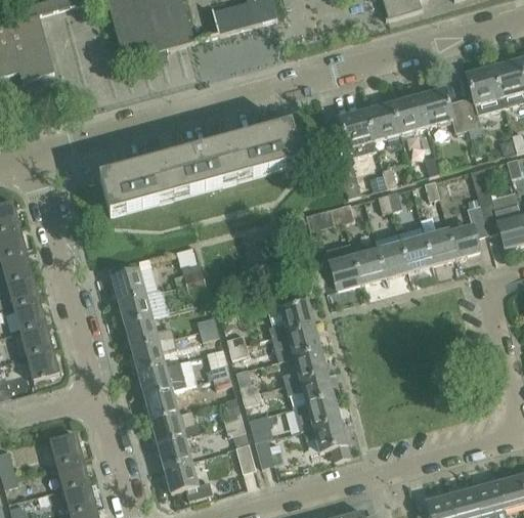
[(124,61),(153,54),(154,59),(168,55),(167,50),(195,43),(183,0),(247,0),(248,3),(212,12),(219,36),(278,20),(272,0),(384,0),(389,18),(386,19),(386,20),(423,9),(421,9),(418,0),(453,0),(454,0),(48,0),(0,13),(0,77),(19,72),(23,81),(24,81),(54,73),(52,63),(52,62),(39,15),(95,0),(107,0),(124,61)]
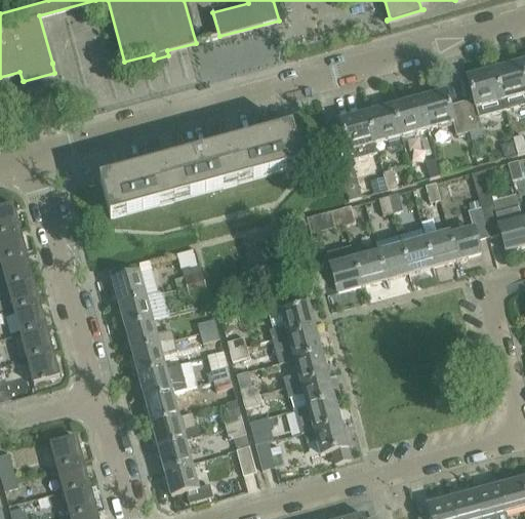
[(524,79),(520,61),(493,68),(502,98),(505,108),(524,103),(524,79)]
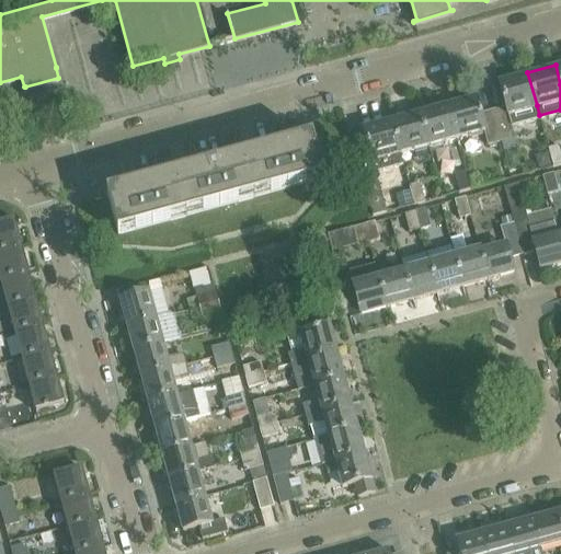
[(527,72),(499,80),(505,104),(493,107),(501,138),(515,135),(512,123),(539,115),(537,105),(527,72)]
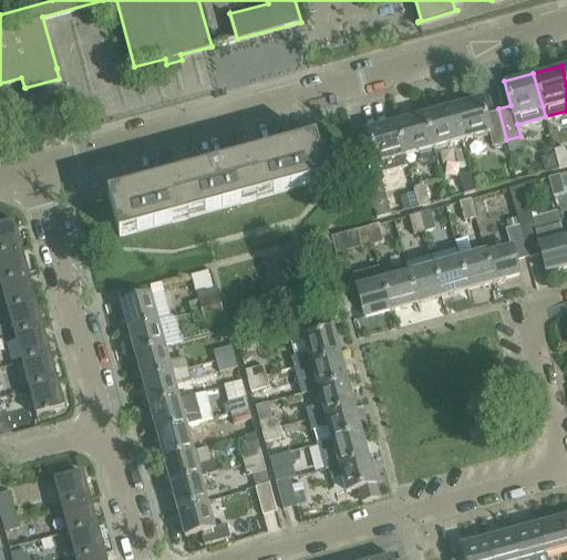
[(481,96),(452,104),(461,137),(490,130),(493,143),(506,140),(498,109),(485,112),(481,96)]
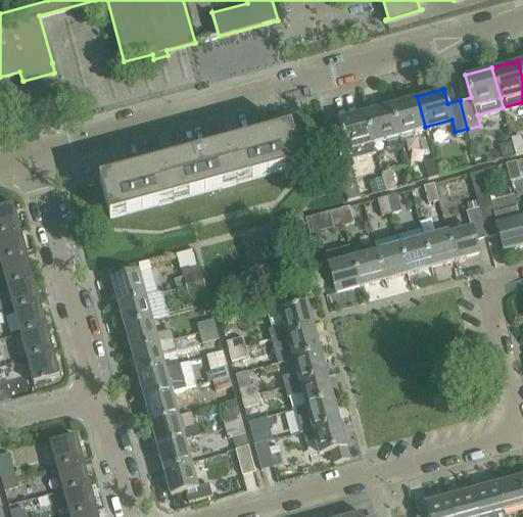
[(417,96),(391,103),(399,134),(425,127),(417,96)]
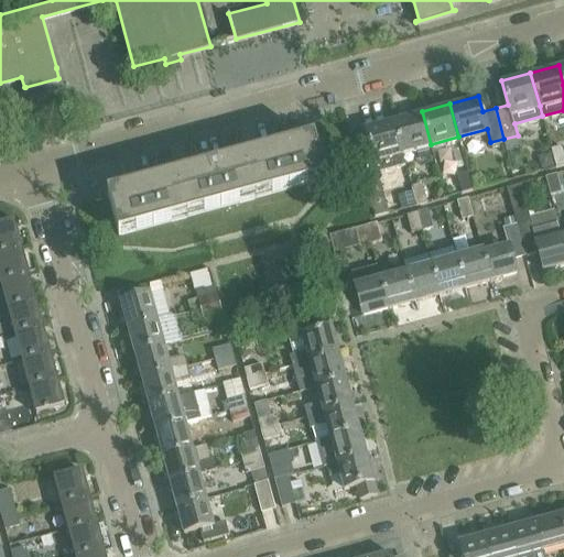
[(422,111),(393,119),(402,152),(431,144),(422,111)]
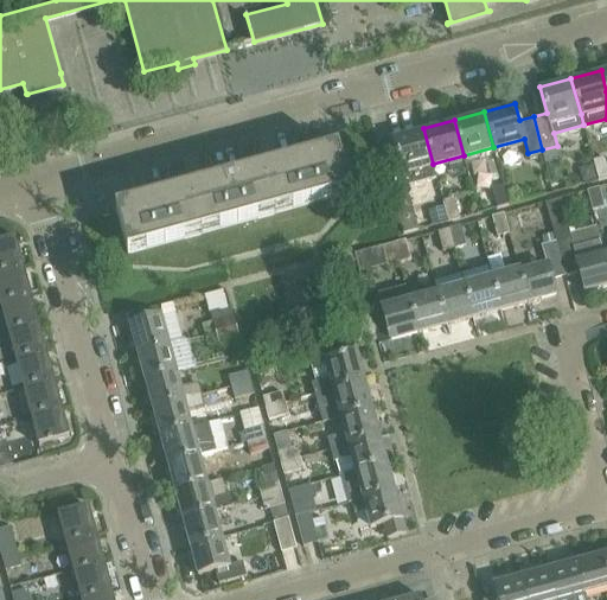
[(433,164),(423,128),(393,136),(396,151),(383,155),(403,230),(417,225),(403,172),(433,164)]
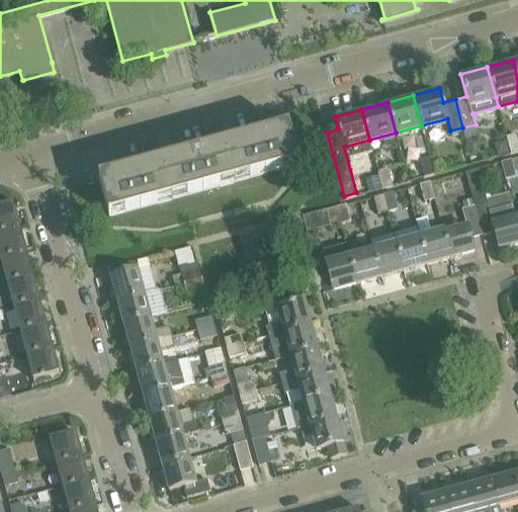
[(288,125),(256,134),(266,171),(298,162),(288,125)]
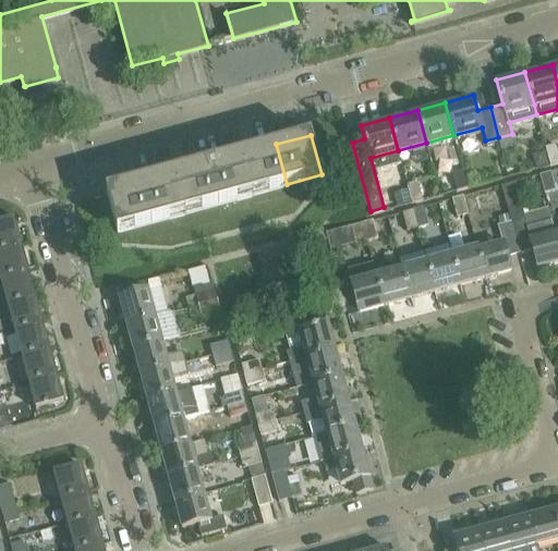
[(557,151),(555,141),(544,144),(549,162),(557,159),(557,151)]
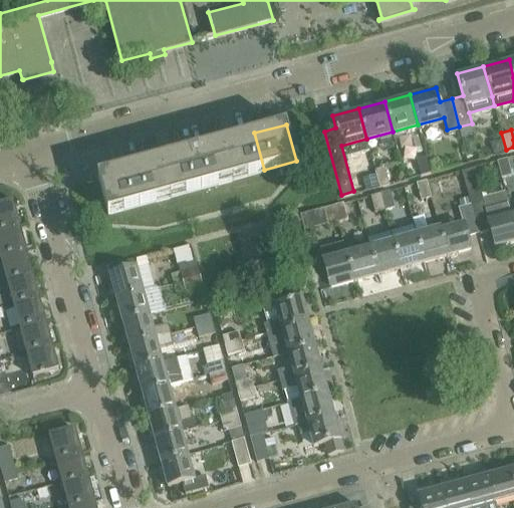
[(254,133),(223,142),(233,178),(264,170),(254,133)]
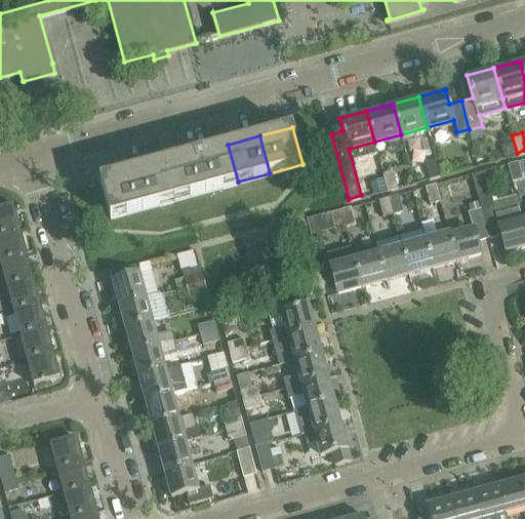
[(505,141),(501,147),(503,154),(516,151),(512,138),(505,141)]
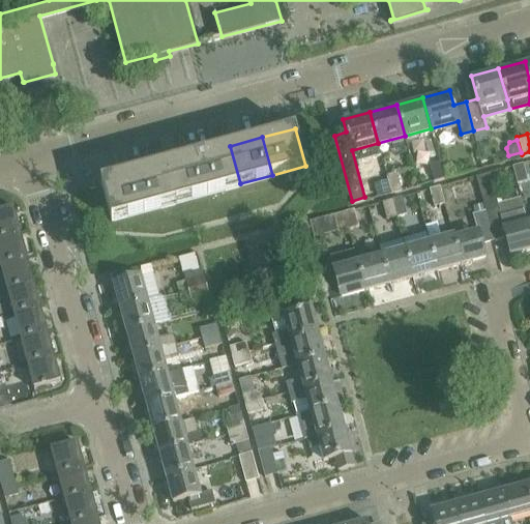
[(230,146),(199,154),(209,193),(240,183),(230,146)]
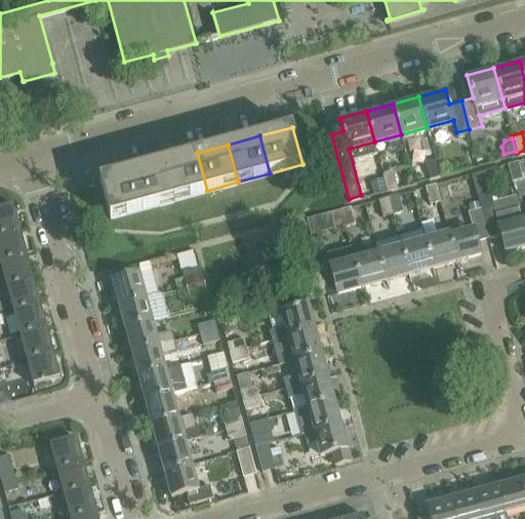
[(197,153),(165,162),(175,199),(207,191),(197,153)]
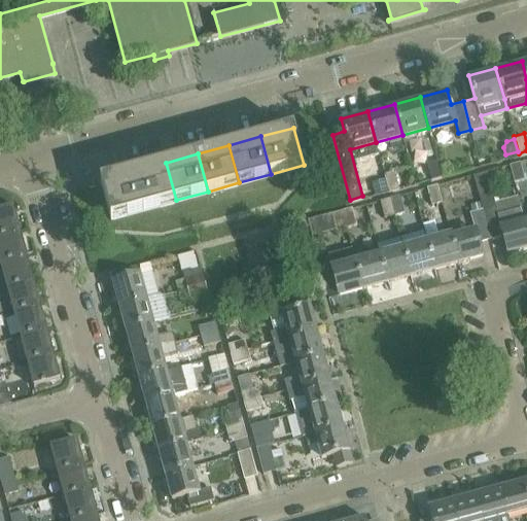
[(426,160),(431,177),(442,175),(436,158),(426,160)]
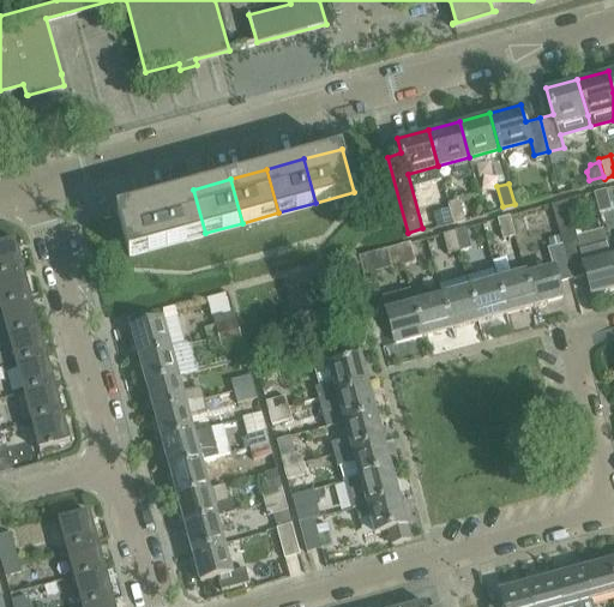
[(606,186),(594,190),(600,209),(612,206),(606,186)]
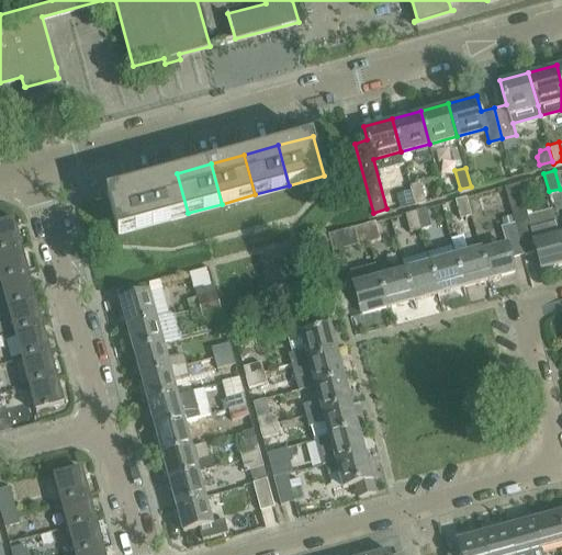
[(177,173),(143,182),(154,223),(188,213),(177,173)]
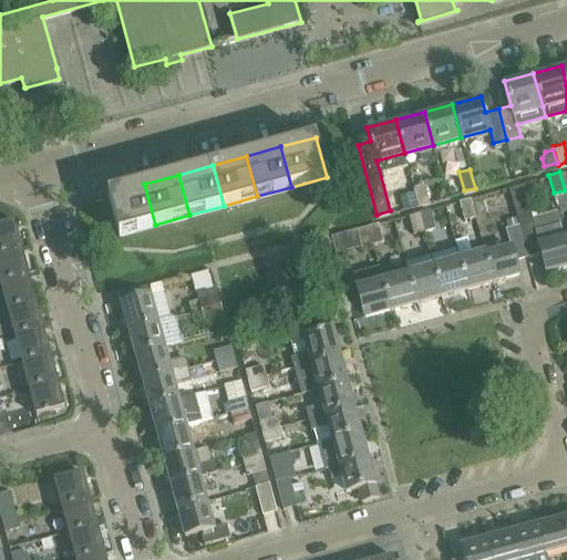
[(424,182),(413,184),(414,189),(418,201),(419,204),(429,200),(424,182)]
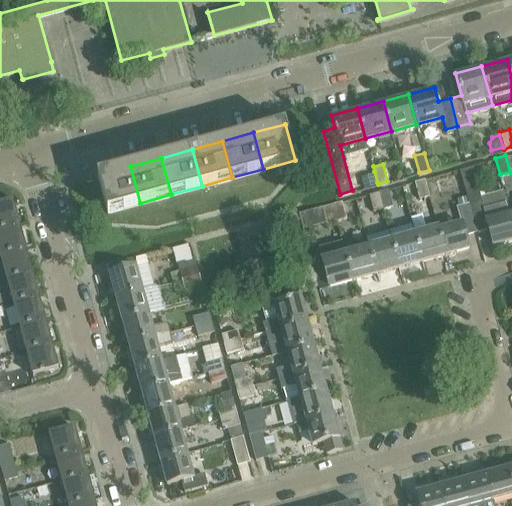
[(473,164),(460,167),(465,185),(476,182),(477,182),(478,182),(473,164)]
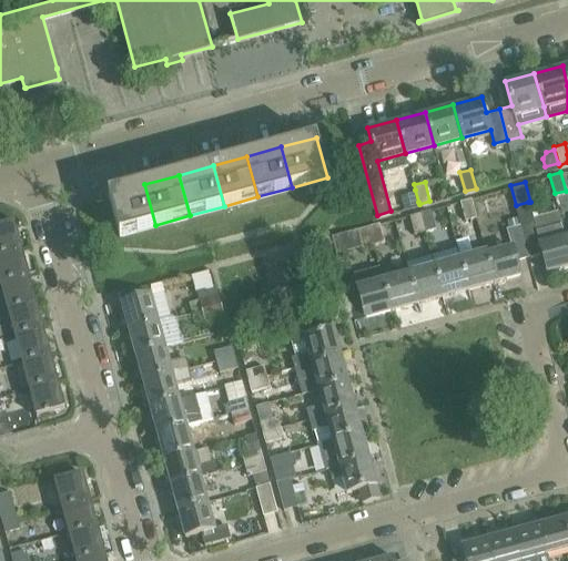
[(155,225),(144,184),(109,194),(120,234),(155,225)]
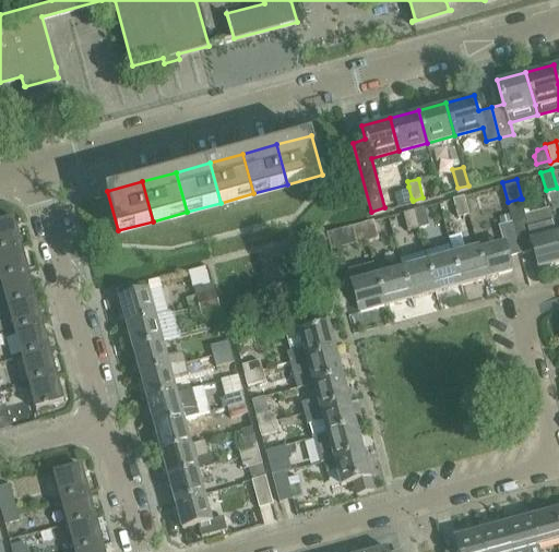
[(408,187),(395,190),(399,203),(412,199),(408,187)]
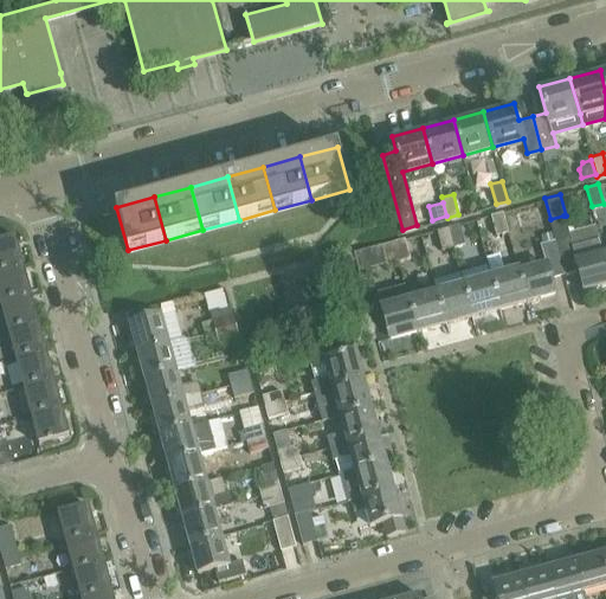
[(503,210),(491,213),(497,232),(508,230),(503,210)]
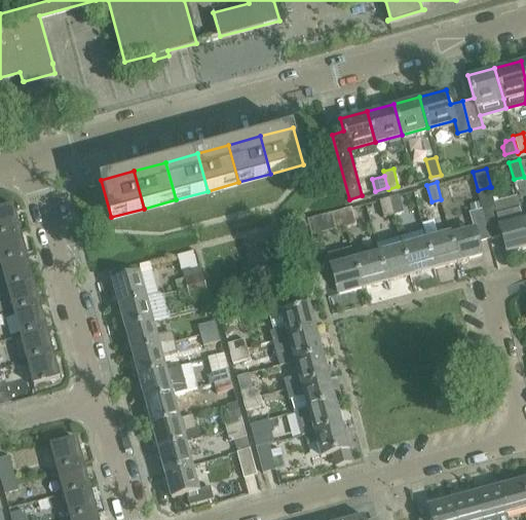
[(399,192),(389,195),(393,212),(404,210),(399,192)]
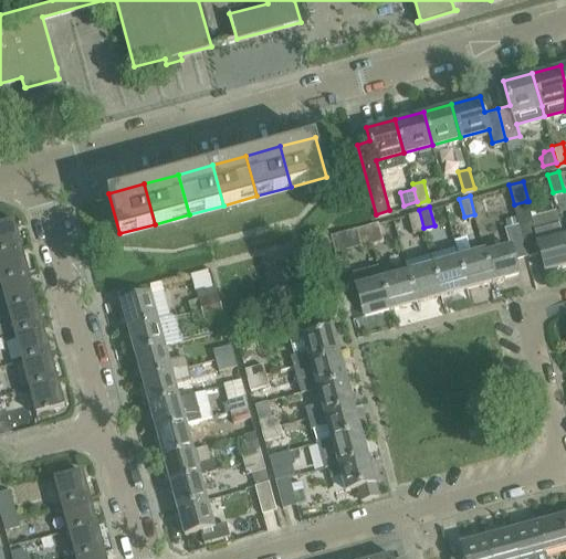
[(423,228),(419,210),(408,212),(412,231),(423,228)]
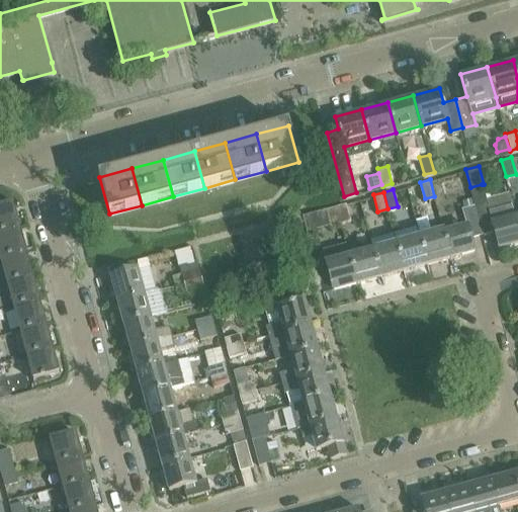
[(472,195),(462,198),(464,205),(475,203),(472,195)]
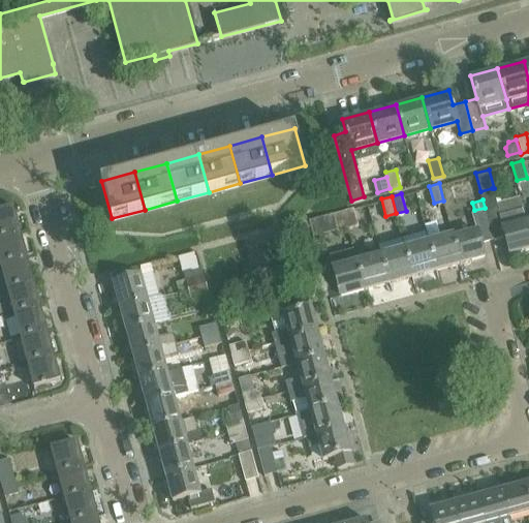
[(497,204),(485,208),(493,237),(504,234),(509,251),(528,246),(528,226),(527,218),(524,207),(500,213),(497,204)]
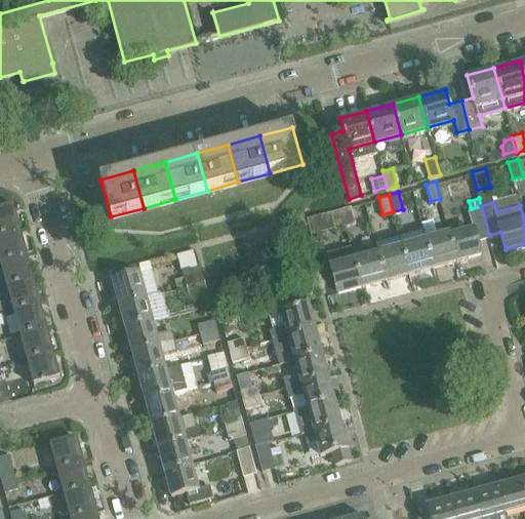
[(0,206),(0,233),(21,228),(13,203),(0,206)]
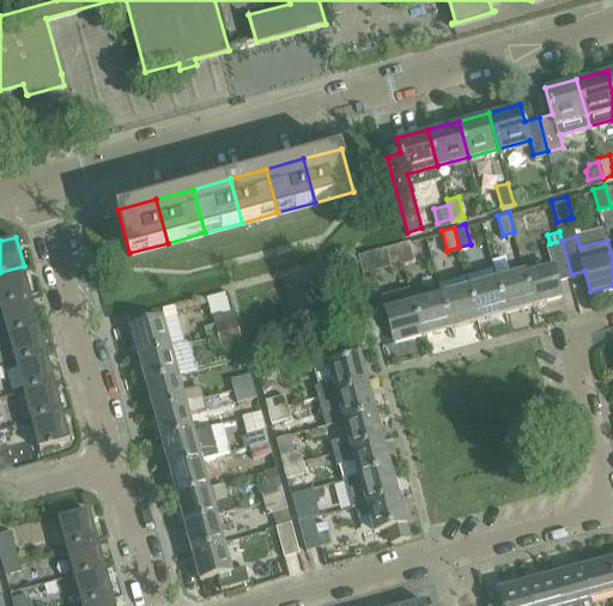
[(410,240),(398,242),(404,262),(414,259),(410,240)]
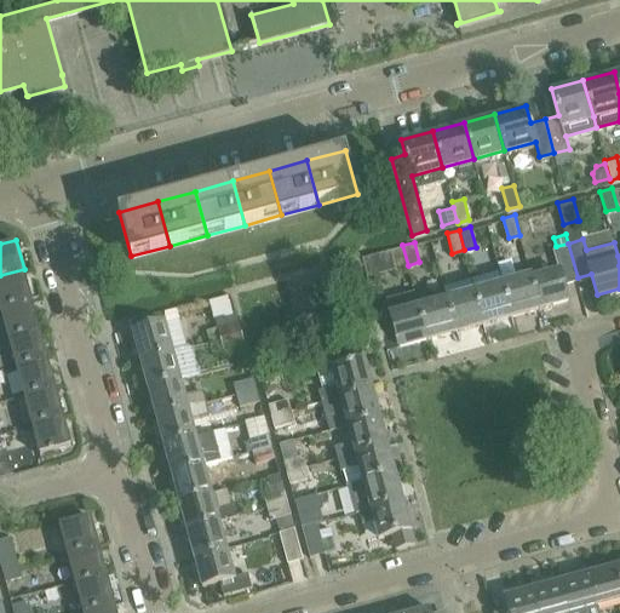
[(554,247),(558,267),(560,267),(563,281),(578,278),(568,244),(556,246),(554,247)]
